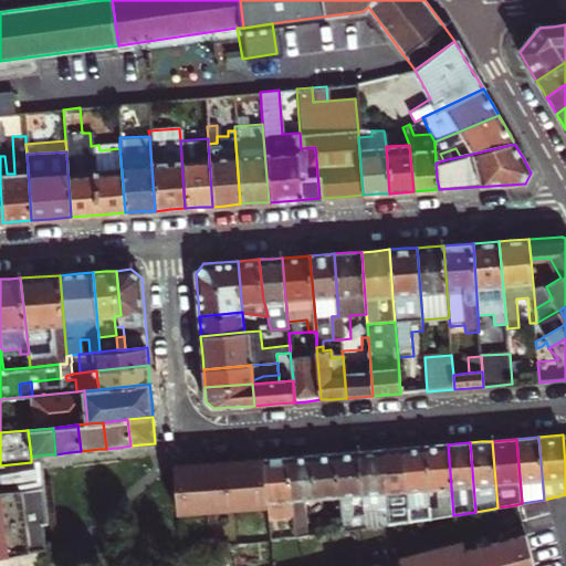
[(437,446),(427,447),(430,490),(440,489),(441,507),(431,509),(432,519),(450,516),(453,515),(448,444),(437,446)]
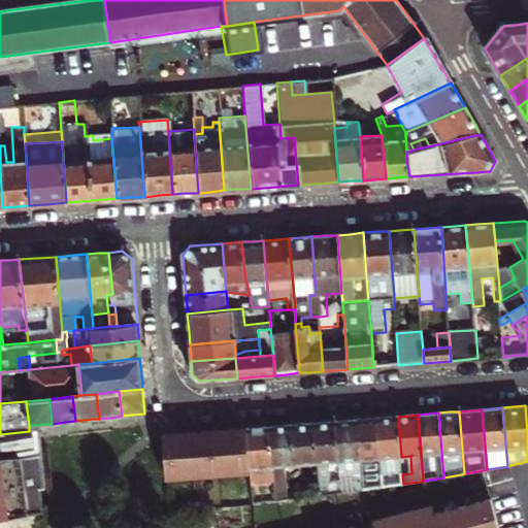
[(388,417),(376,418),(380,458),(401,457),(398,417),(388,417)]
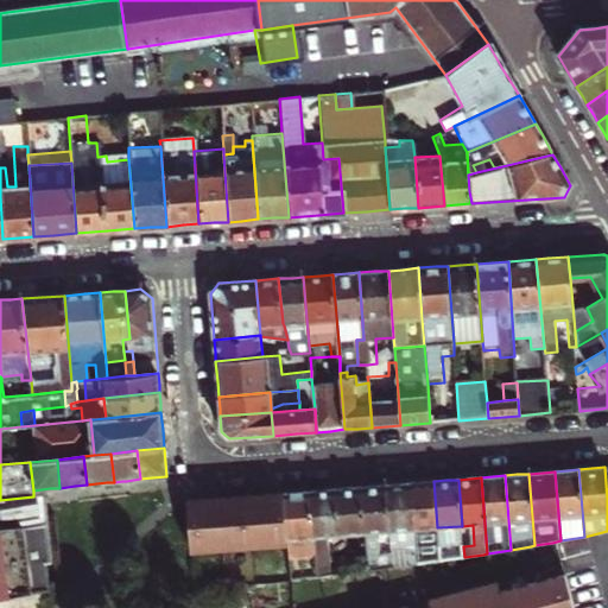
[(437,527),(434,481),(423,482),(410,483),(417,565),(425,563),(438,562),(441,561),(439,548),(437,527)]
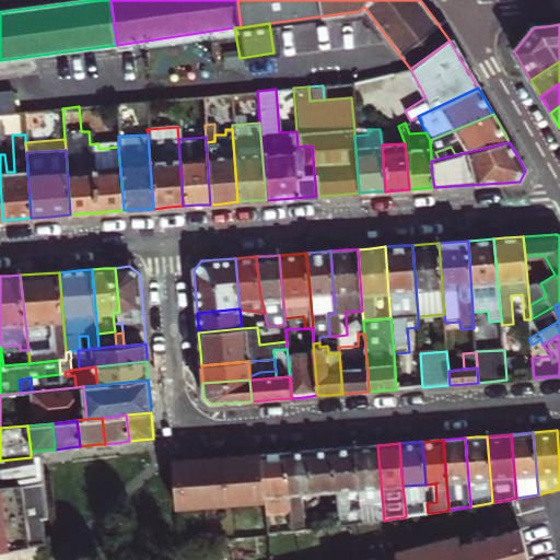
[(366,445),(354,446),(358,490),(360,509),(361,523),(381,521),(384,521),(377,445),(366,445)]
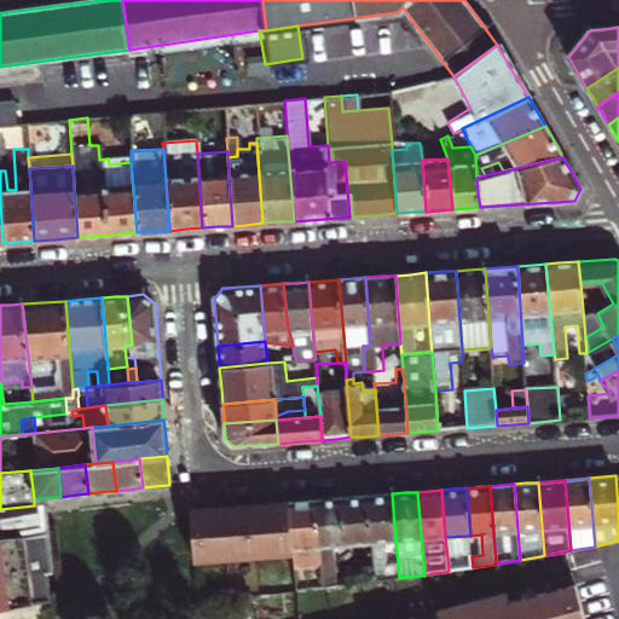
[(379,495),(366,496),(370,544),(374,582),(399,578),(398,562),(386,563),(385,543),(395,542),(392,493),(379,495)]
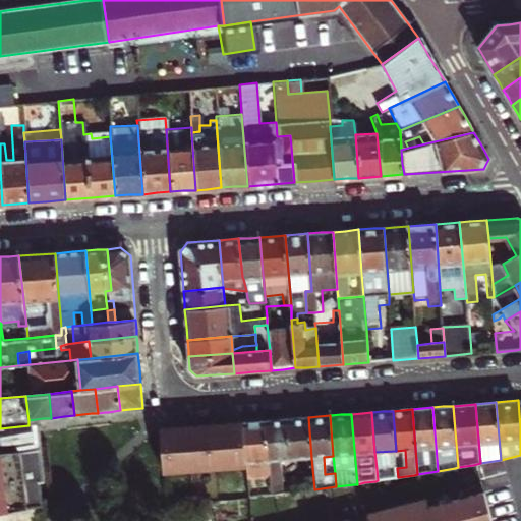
[(299,418),(287,419),(291,460),(311,458),(308,417),(299,418)]
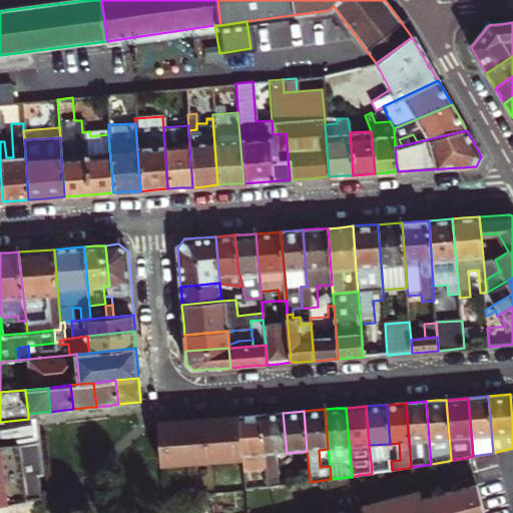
[(287,453),(283,413),(273,414),(262,415),(265,454),(287,453)]
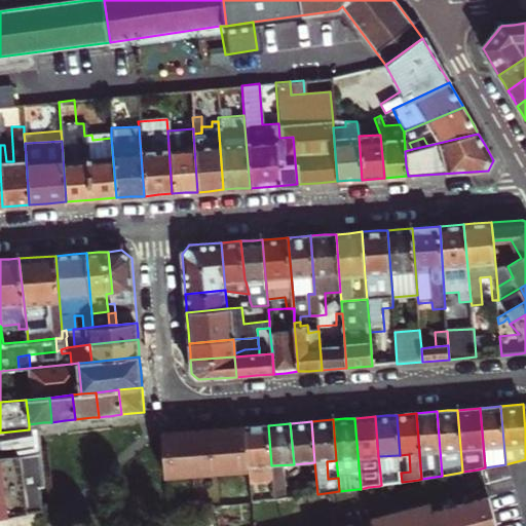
[(248,467),(271,465),(268,425),(257,426),(245,427),(248,467)]
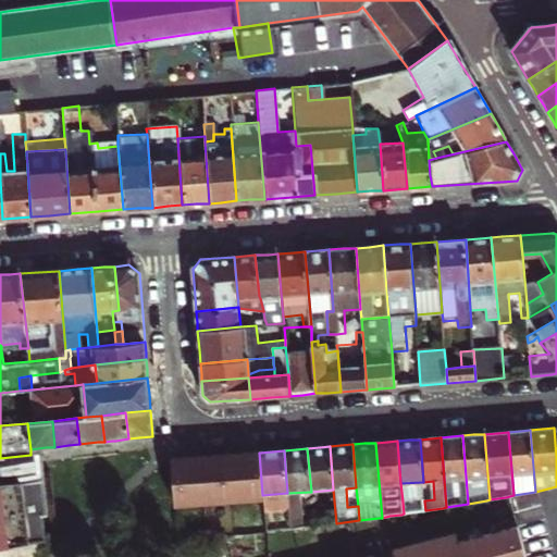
[(233,454),(237,502),(263,499),(262,495),(259,453),(246,453),(233,454)]
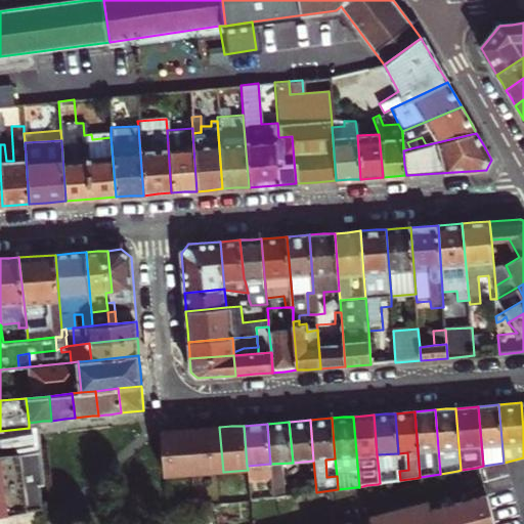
[(0,455),(18,453),(40,450),(39,434),(38,427),(29,428),(0,431),(0,455)]
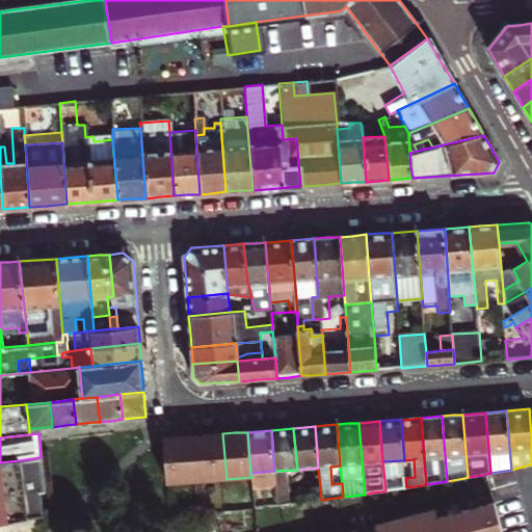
[(203,435),(206,480),(227,479),(222,433),(212,434),(203,435)]
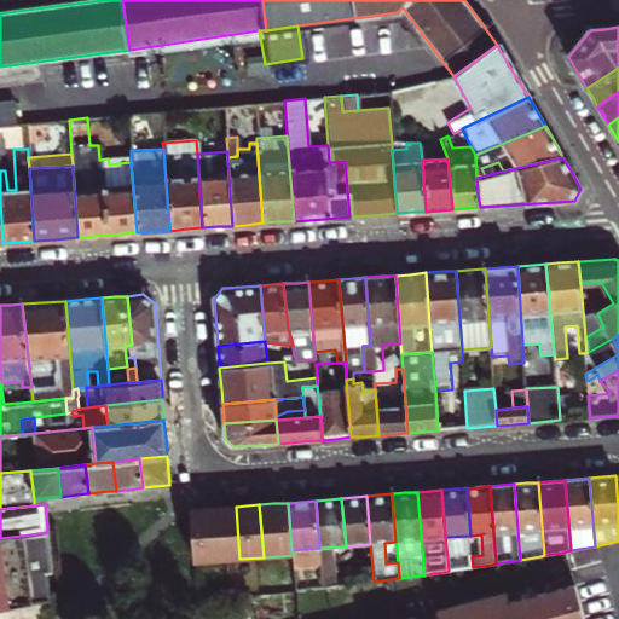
[(224,507),(210,508),(214,561),(239,559),(236,507),(224,507)]
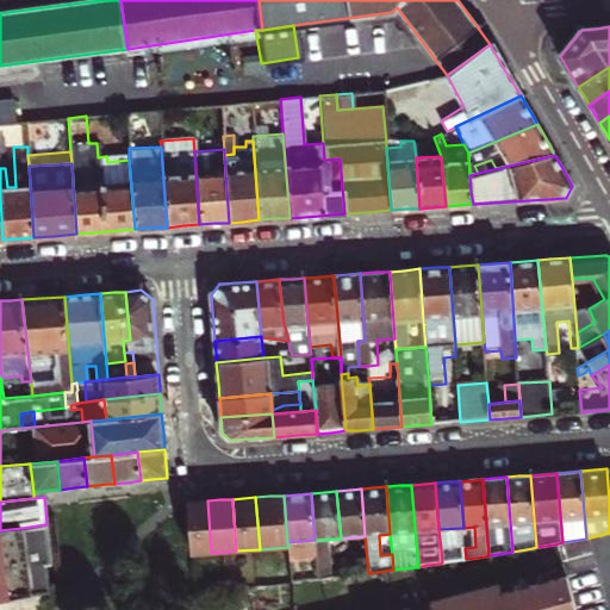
[(191,554),(211,553),(207,500),(187,502),(191,554)]
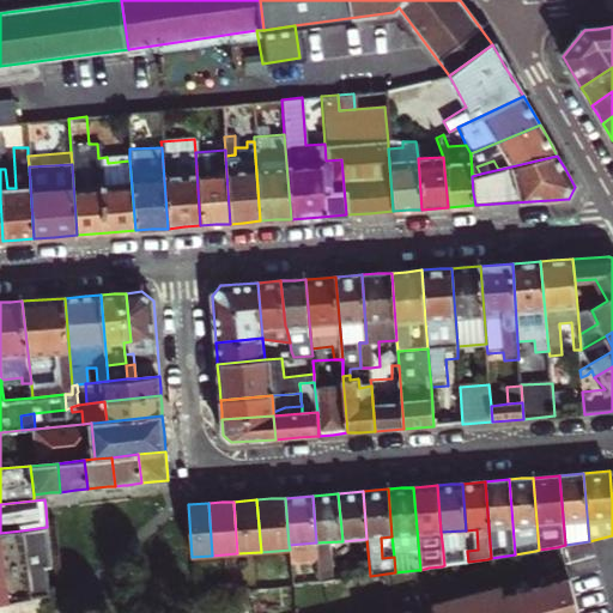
[(0,577),(46,568),(52,566),(47,527),(22,530),(0,533),(0,577)]
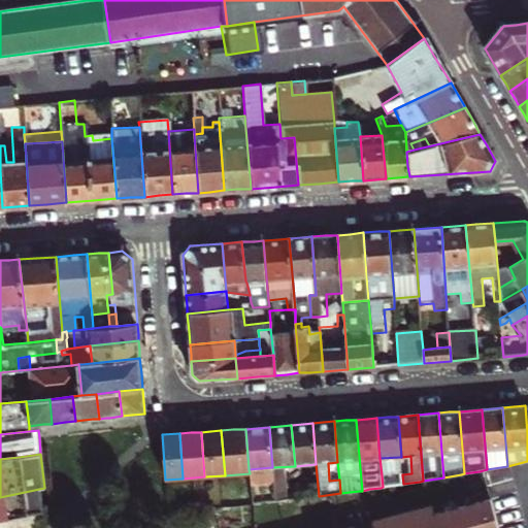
[(380,458),(382,475),(402,473),(401,457),(380,458)]
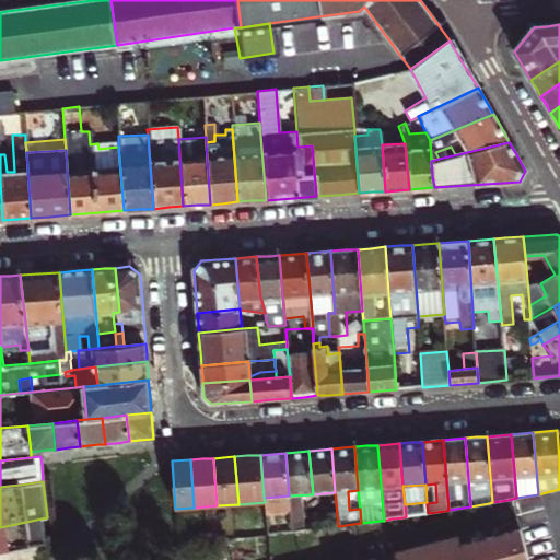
[(291,513),(289,496),(264,498),(265,502),(266,515),(291,513)]
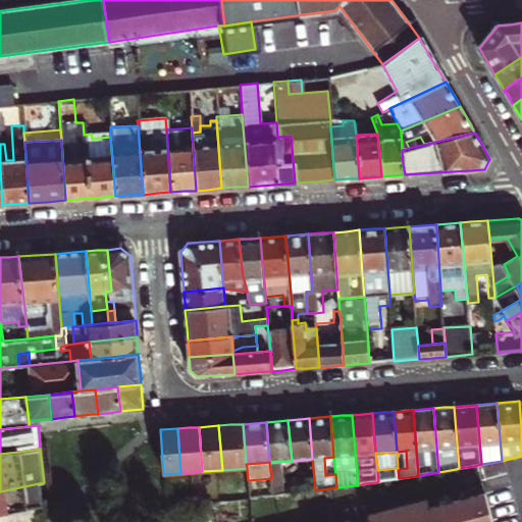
[(398,469),(398,468),(377,470),(378,481),(399,478),(398,469)]
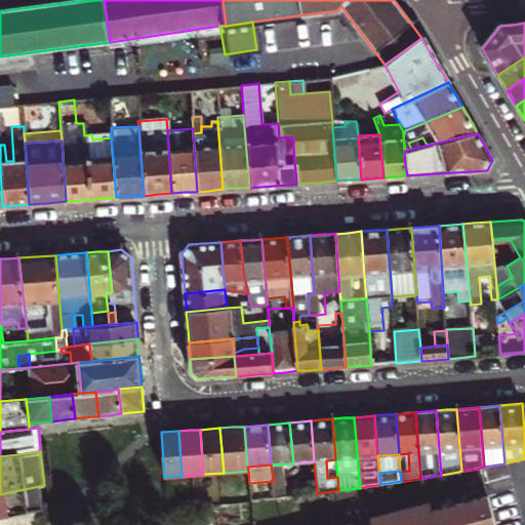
[(42,509),(39,486),(0,494),(0,517),(5,517),(42,509)]
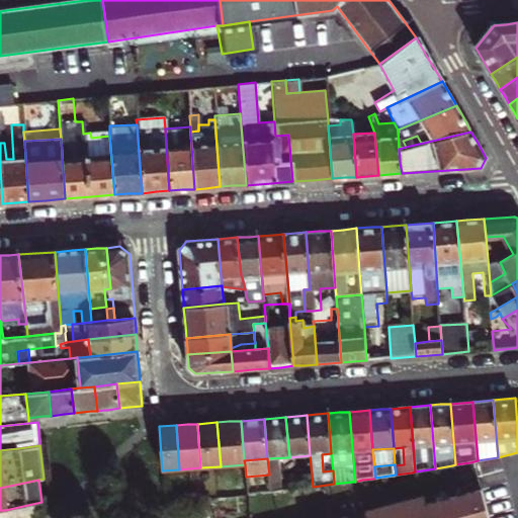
[(247,490),(247,496),(270,493),(270,487),(247,490)]
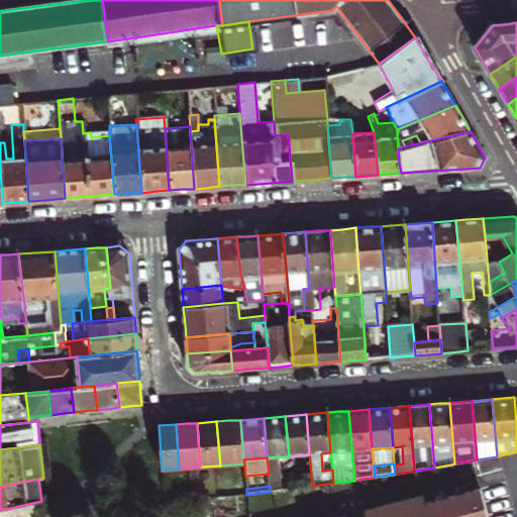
[(489,516),(481,487),(452,495),(458,516),(489,516)]
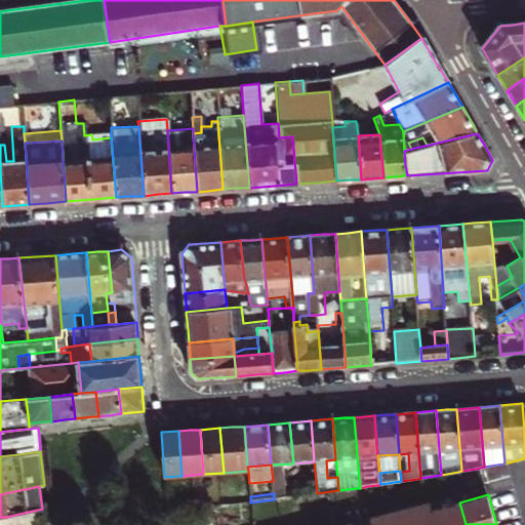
[(435,524),(432,510),(429,499),(399,507),(404,524),(435,524)]
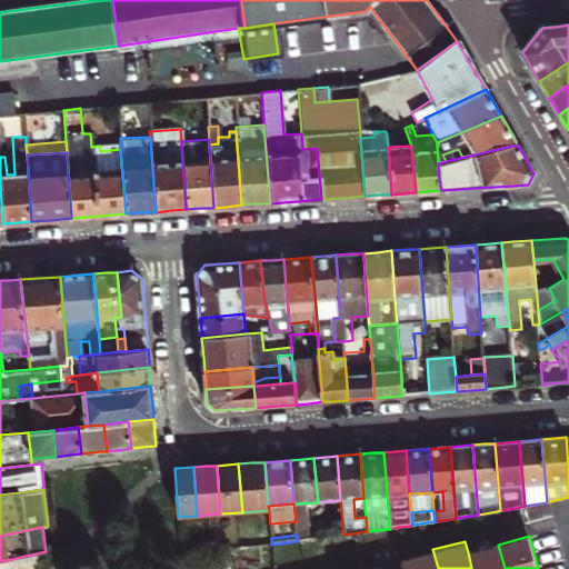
[(471,568),(505,568),(498,545),(468,552),(471,568)]
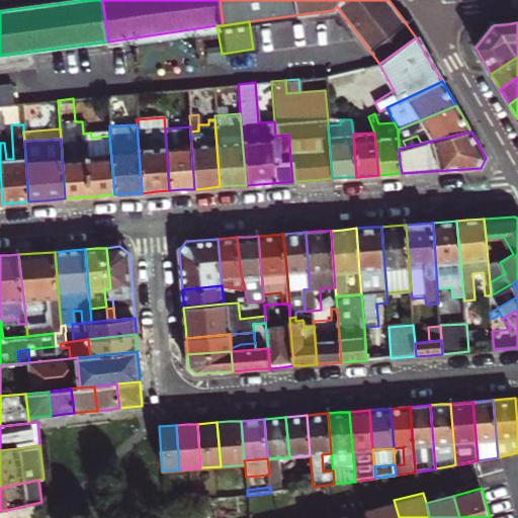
[(399,517),(394,500),(365,508),(367,517),(399,517)]
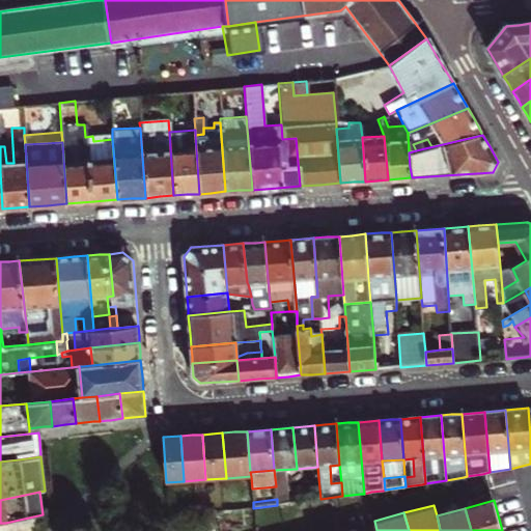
[(0,530),(30,530),(43,514),(5,523),(0,523),(0,530)]
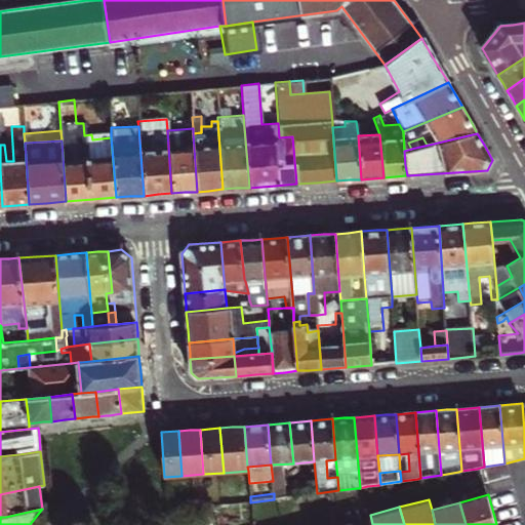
[(178,524),(176,514),(166,514),(162,521),(163,524),(178,524)]
